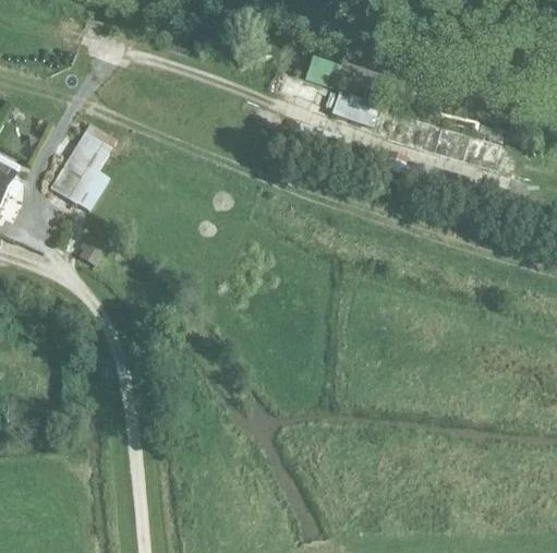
[(494,167),(501,140),(380,104),(336,88),(327,110),(379,130),(384,132),(383,135),(494,167)]
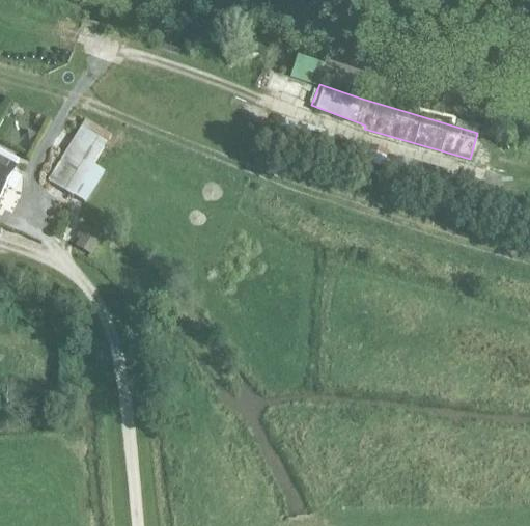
[(380,168),(385,149),(367,143),(367,142),(279,113),(271,139),(359,168),(361,162),(380,168)]
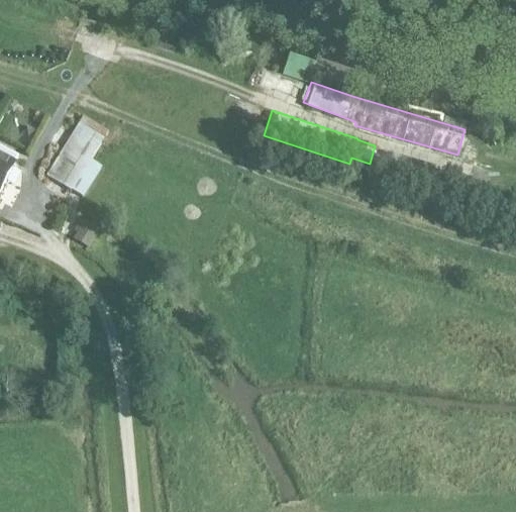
[(83,195),(101,165),(91,159),(109,128),(83,113),(46,174),(83,195)]
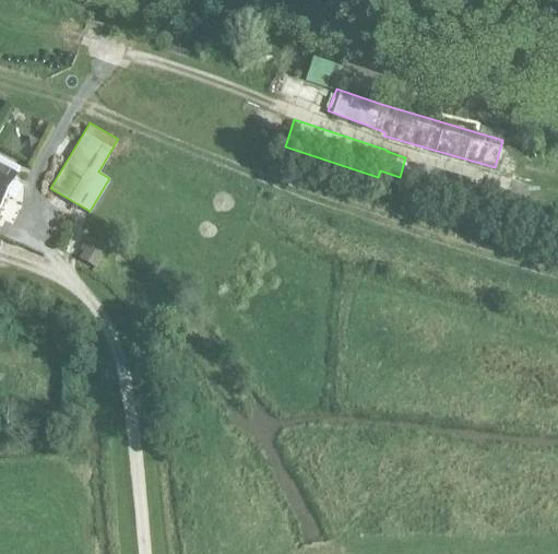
[(20,163),(0,153),(0,203),(14,177),(13,176),(20,163)]
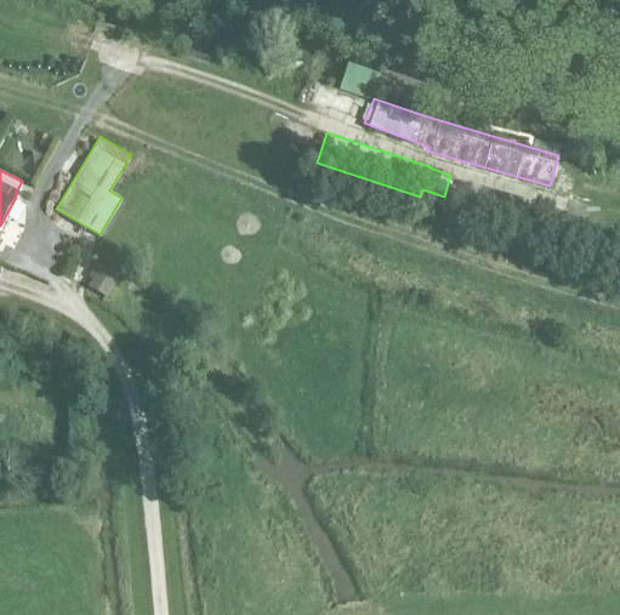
[(528,227),(536,200),(464,180),(456,206),(528,227)]
